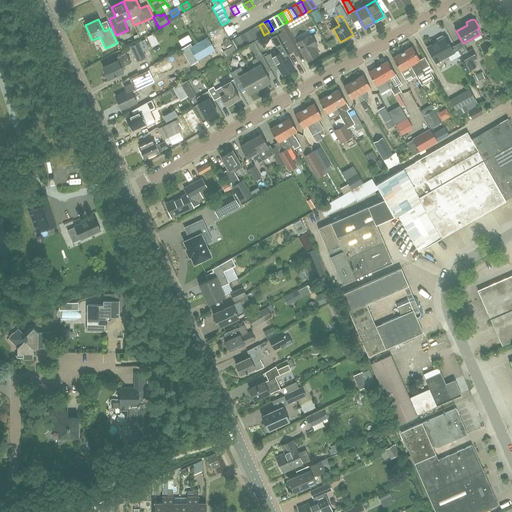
[(294,52),(300,48),(307,61),(319,54),(315,47),(318,45),(312,35),(309,36),(297,42),(287,24),(280,28),(282,31),(294,52)]
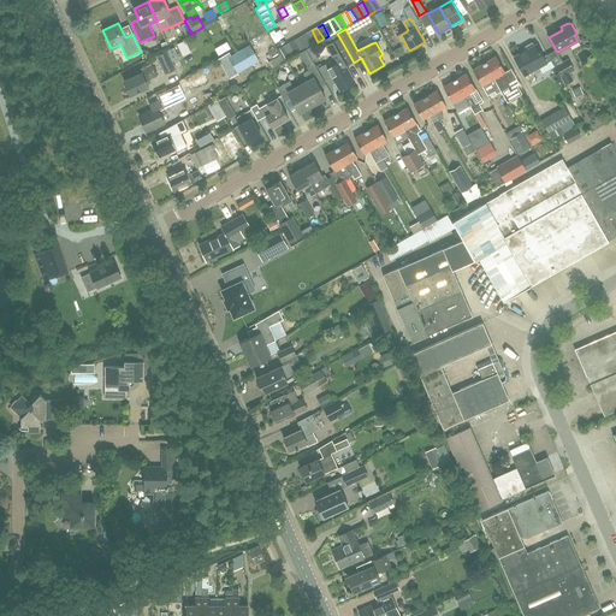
[(312,30),(306,34),(312,45),(318,42),(312,30)]
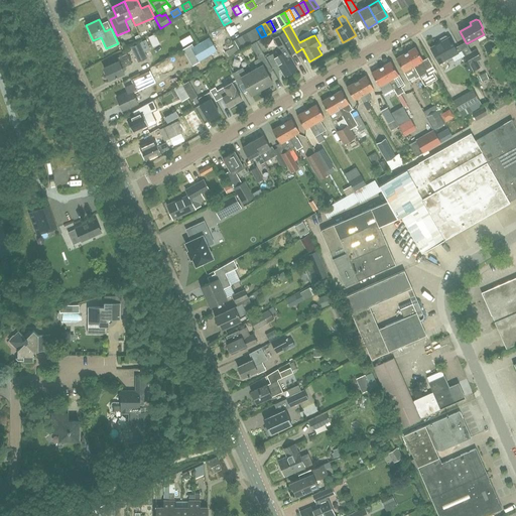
[(256,28),(251,31),(257,40),(261,37),(256,28)]
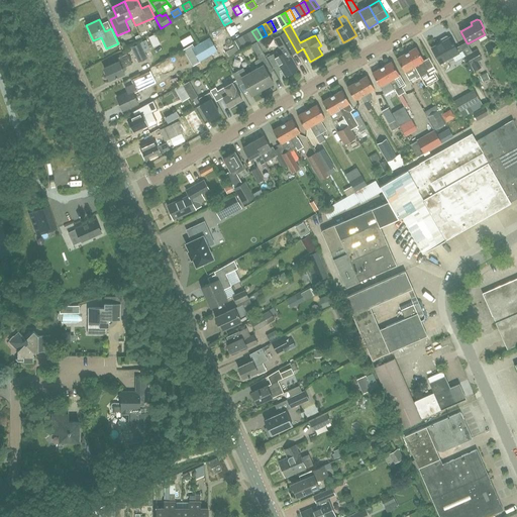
[(251,31),(247,33),(252,43),(257,40),(251,31)]
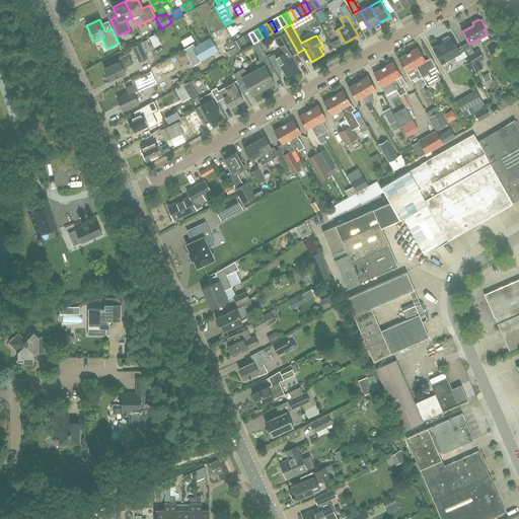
[(291,56),(298,53),(286,31),(274,39),(282,54),(277,58),(275,55),(269,58),(275,68),(281,64),(287,75),(299,69),(291,56)]
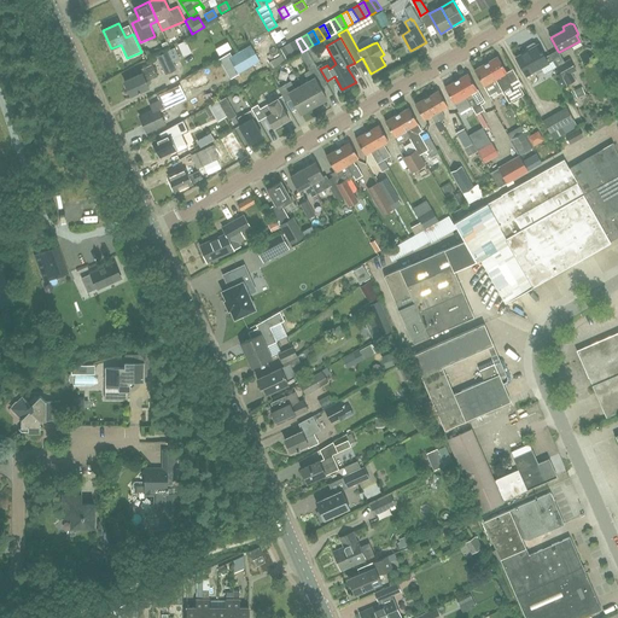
[(229,40),(216,46),(223,59),(237,53),(229,40)]
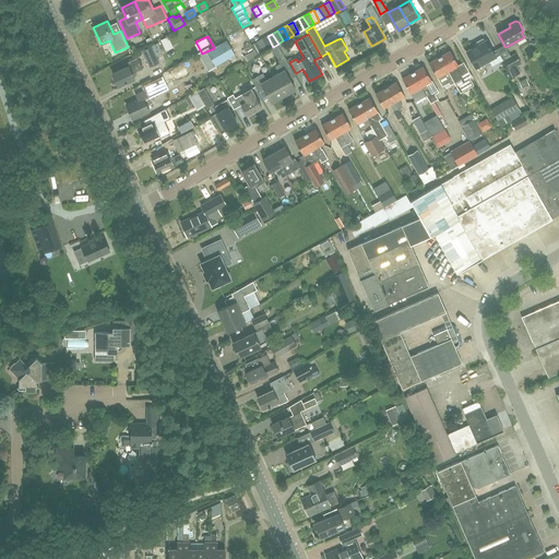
[(268,36),(262,39),(268,49),(273,47),(268,36)]
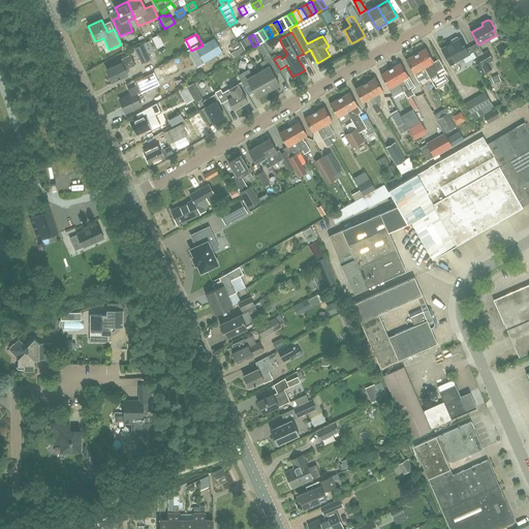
[(248,37),(243,40),(249,50),(253,47),(248,37)]
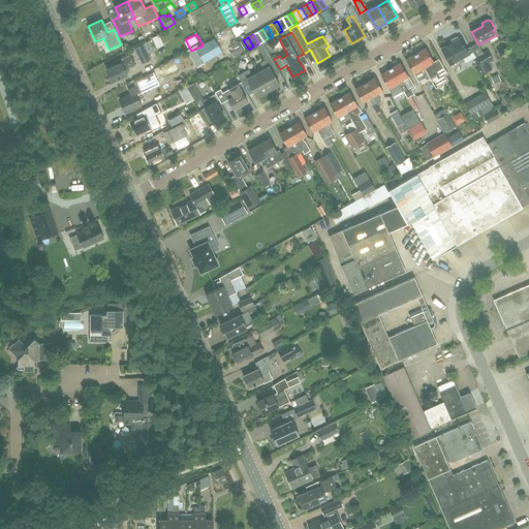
[(459,65),(464,61),(466,64),(476,58),(475,57),(470,49),(467,51),(460,38),(459,38),(459,37),(456,37),(450,40),(449,42),(450,43),(441,50),(450,65),(452,65),(456,72),(461,69),(459,65)]
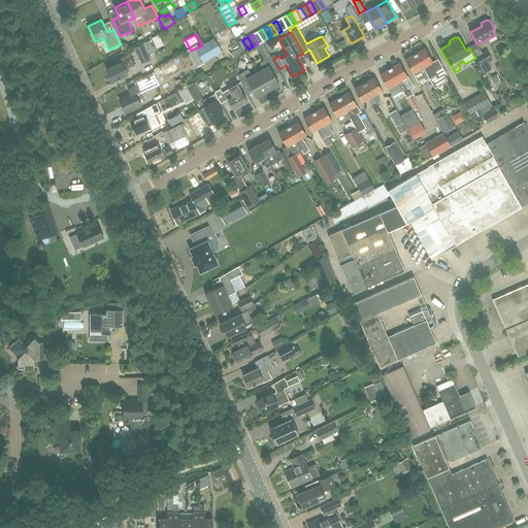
[(199,47),(189,54),(196,67),(222,52),(215,38),(199,47)]
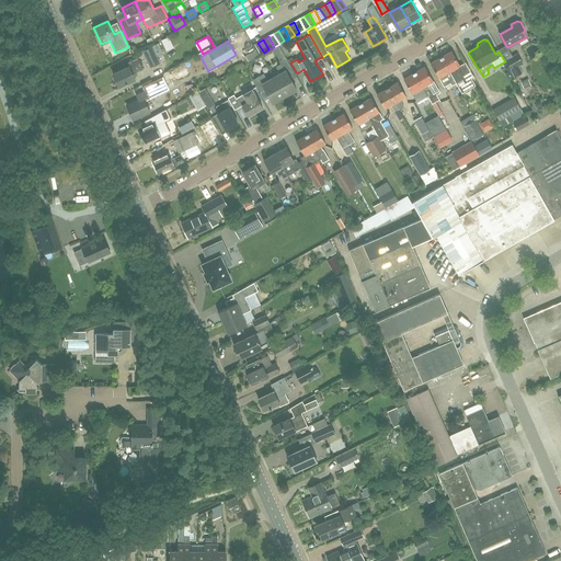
[(258,43),(253,45),(259,56),(264,53),(258,43)]
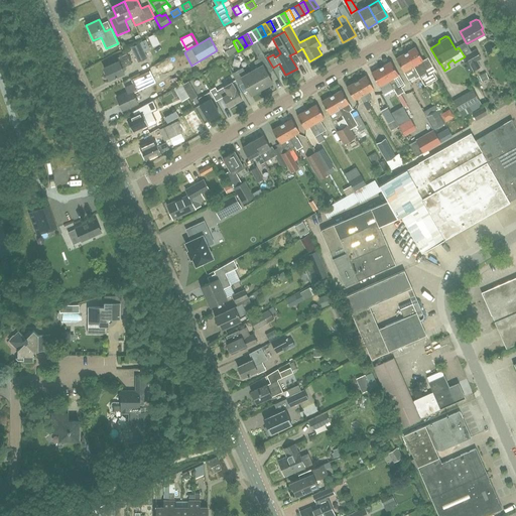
[(137,62),(147,58),(144,52),(150,49),(146,40),(130,47),(137,62)]
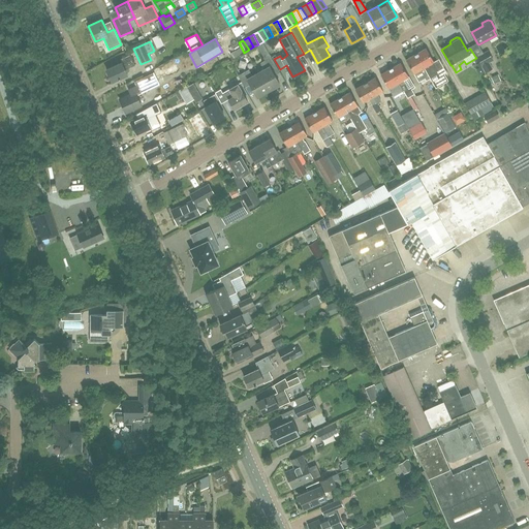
[(265,59),(271,55),(263,42),(257,45),(265,59)]
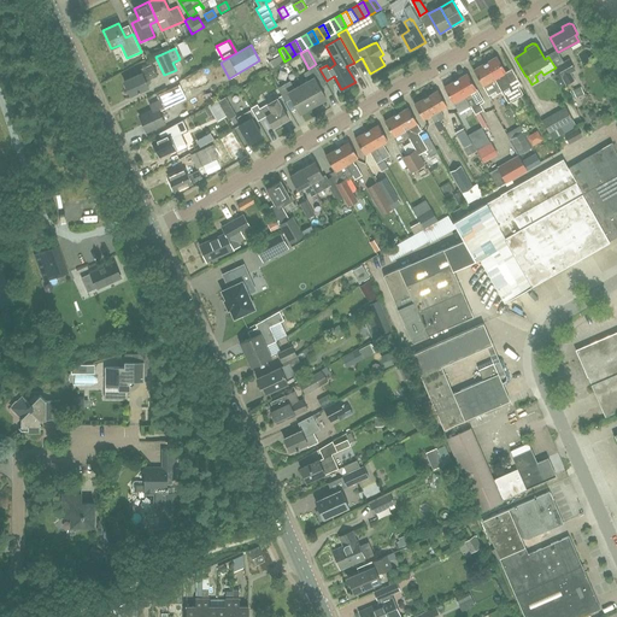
[(486,63),(509,104),(523,94),(518,87),(521,86),(511,69),(505,72),(497,57),(486,63)]
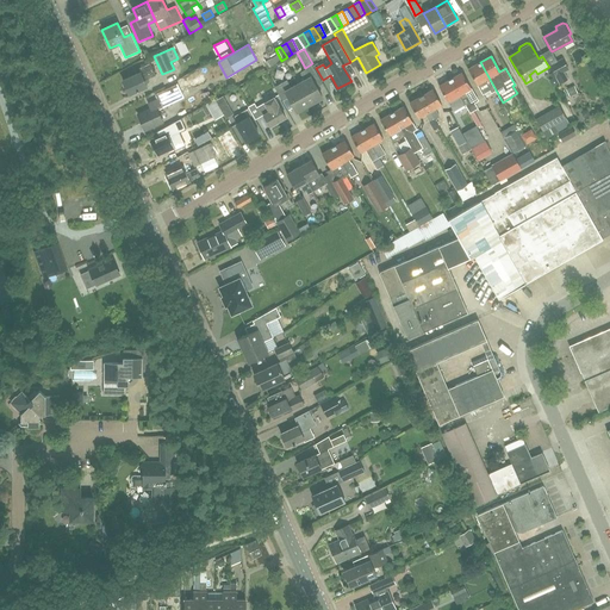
[(568,80),(565,73),(570,70),(562,58),(548,66),(549,67),(555,78),(559,85),(568,80)]
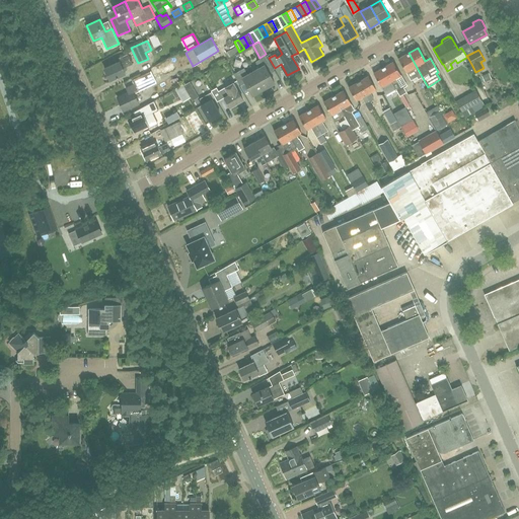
[(418,79),(422,77),(409,53),(398,59),(406,72),(405,73),(411,81),(417,77),(418,79)]
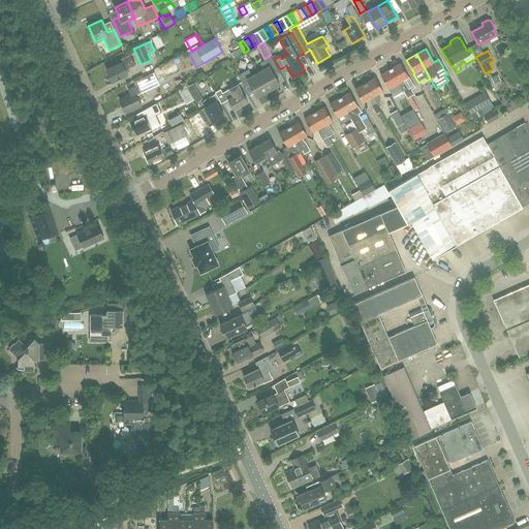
[(113,83),(127,75),(125,70),(134,65),(130,55),(120,60),(121,63),(106,70),(113,83)]
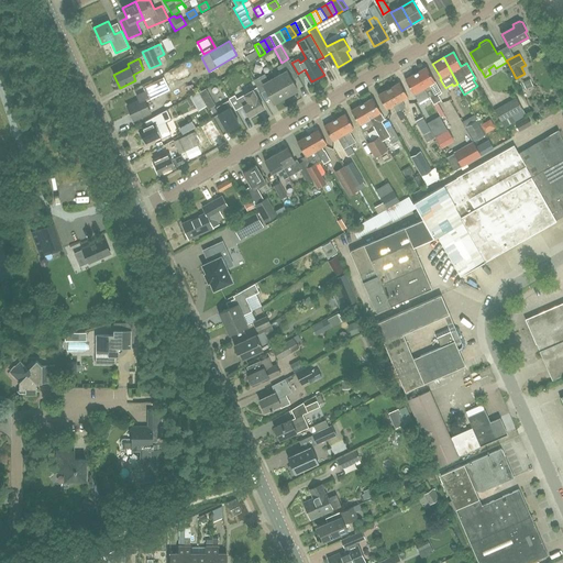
[(275,77),(286,97),(298,90),(284,64),(277,67),(282,74),(275,77)]
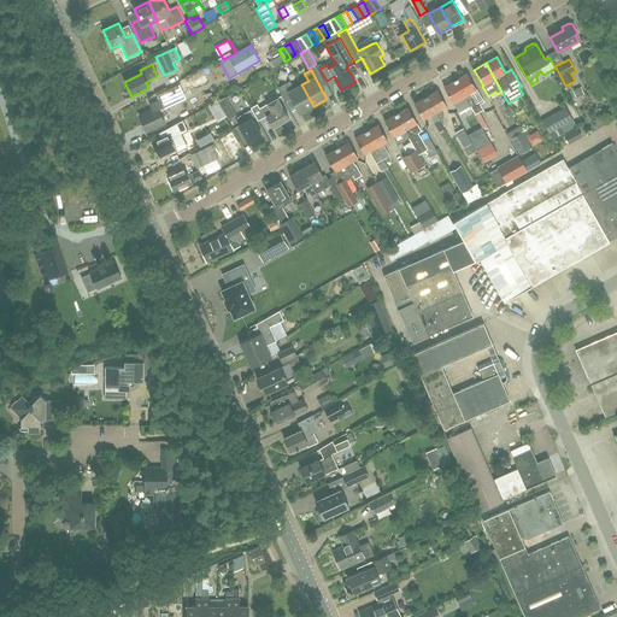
[(456,81),(469,104),(470,106),(472,109),(475,115),(483,110),(480,104),(483,103),(468,74),(456,81)]
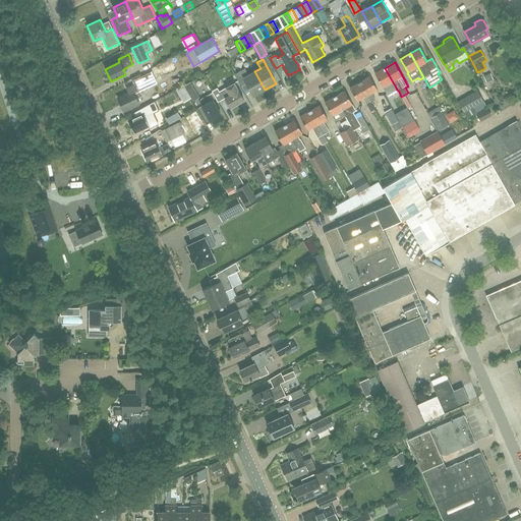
[(265,90),(254,71),(249,74),(245,68),(235,74),(241,85),(246,82),(253,96),(265,90)]
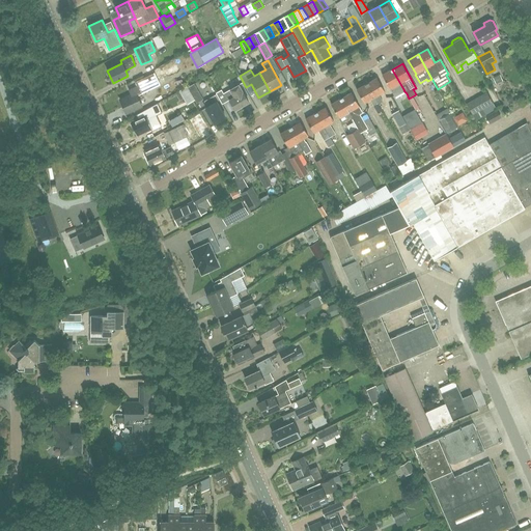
[(403,89),(392,70),(382,75),(394,96),(404,91),(403,89)]
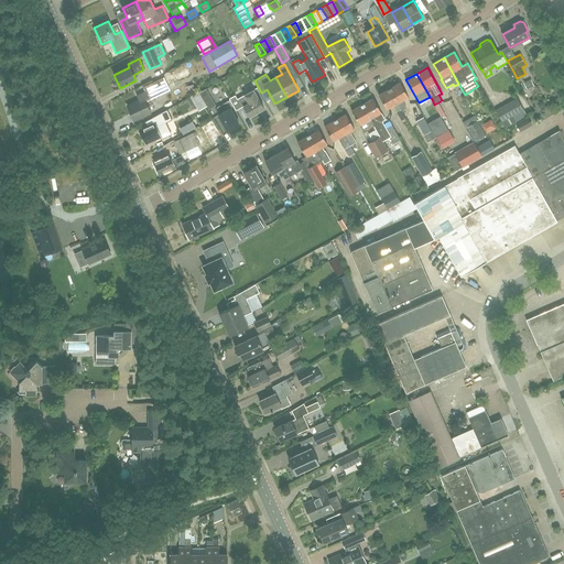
[(153,107),(149,99),(169,90),(163,78),(144,87),(147,91),(138,96),(140,100),(128,106),(136,121),(151,114),(149,109),(153,107)]
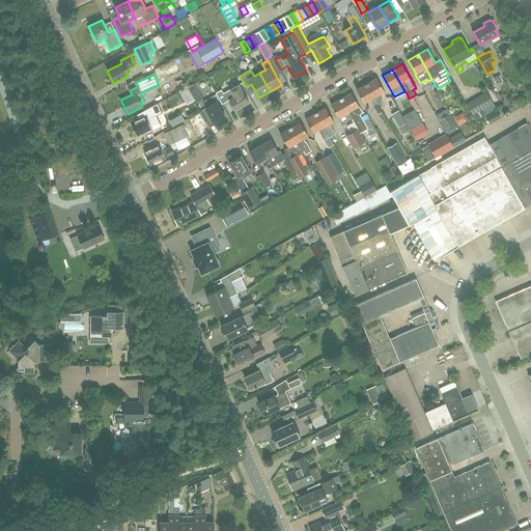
[(367,84),(379,104),(382,102),(379,95),(385,92),(376,79),(367,84)]
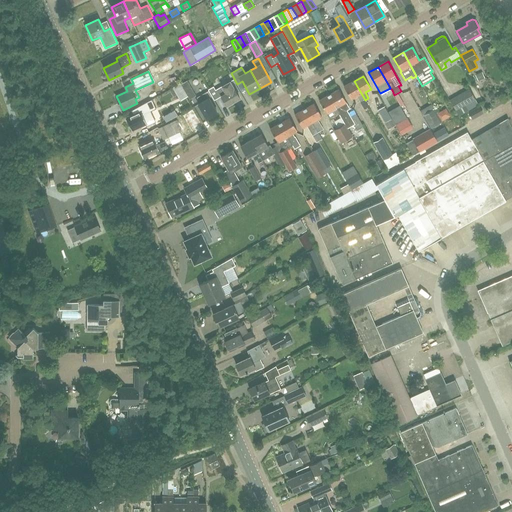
[(184,89),(190,99),(196,96),(187,81),(181,84),(184,89)]
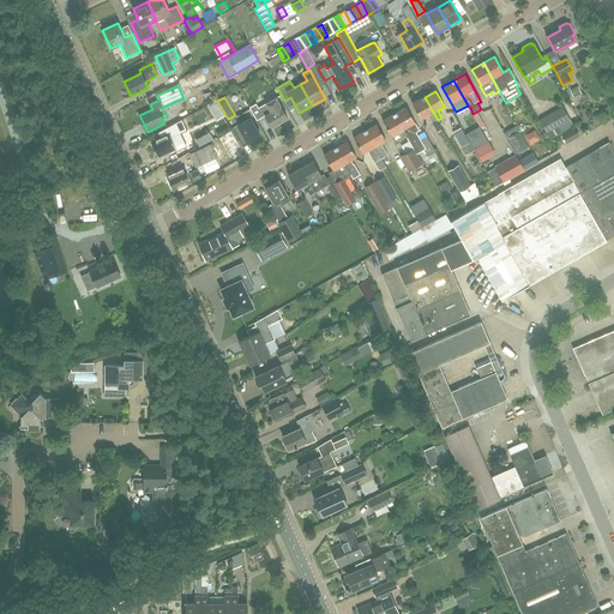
[(250,107),(257,120),(265,115),(272,127),(288,118),(282,107),(283,106),(277,97),(258,108),(256,103),(250,107)]
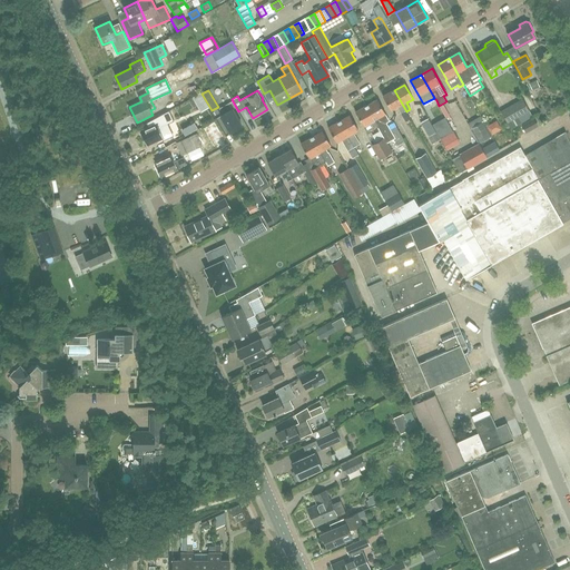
[(394,90),(383,96),(392,111),(397,108),(401,115),(405,123),(410,119),(406,111),(394,90)]
